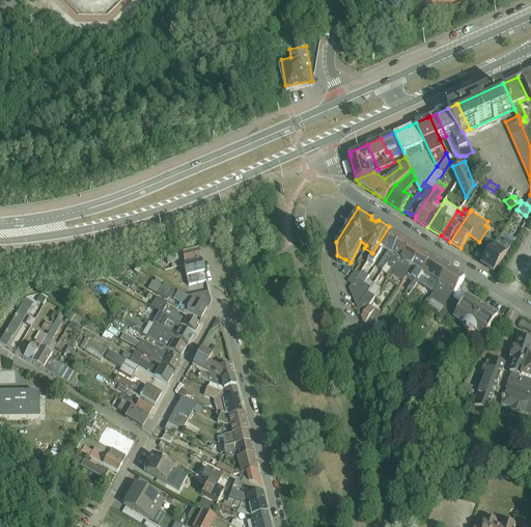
[(372,253),(368,259),(373,262),(383,248),(381,246),(382,245),(386,247),(395,231),(389,226),(372,253)]
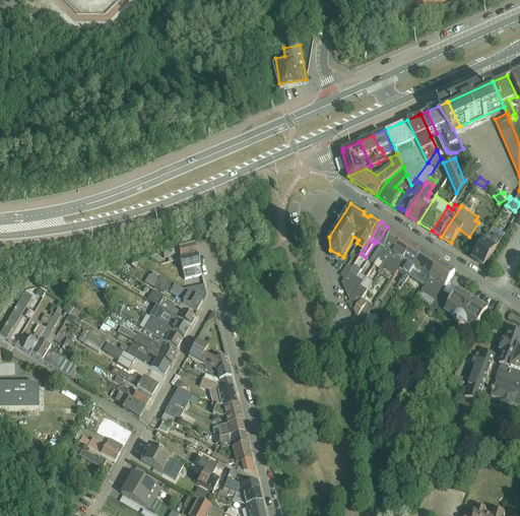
[(381,244),(371,259),(375,261),(394,231),(387,227),(378,242),(381,244)]
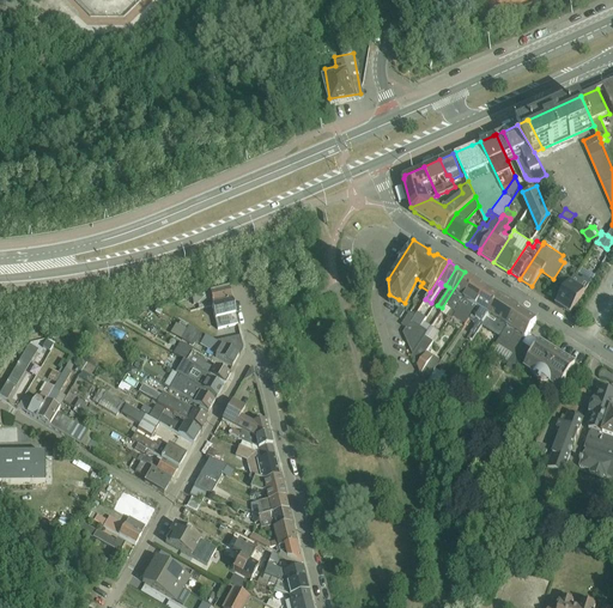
[(575,273),(556,302),(570,311),(593,277),(584,273),(583,275),(576,271),(575,273)]
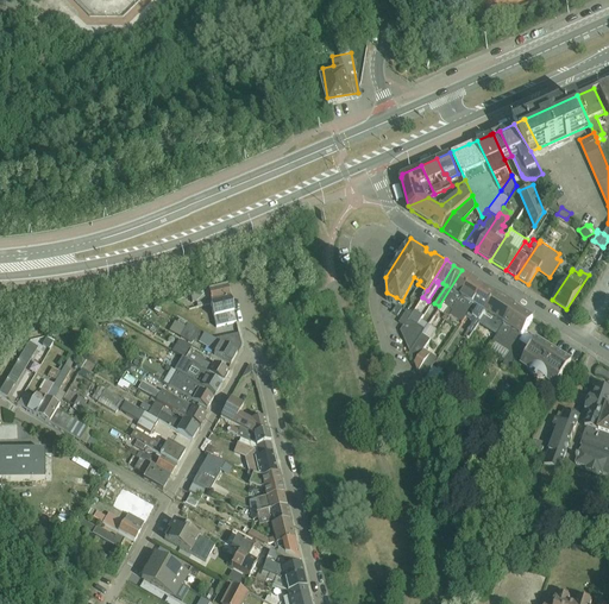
[(439,306),(438,308),(445,313),(443,316),(446,319),(451,313),(458,299),(459,299),(472,277),(462,270),(439,306)]
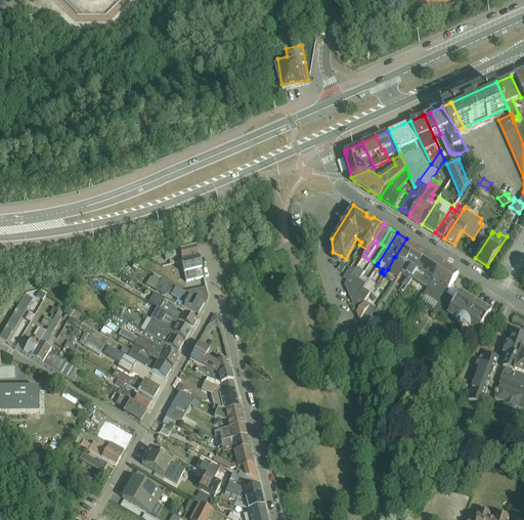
[(394,257),(388,269),(398,276),(401,271),(418,246),(406,239),(395,257),(394,257)]
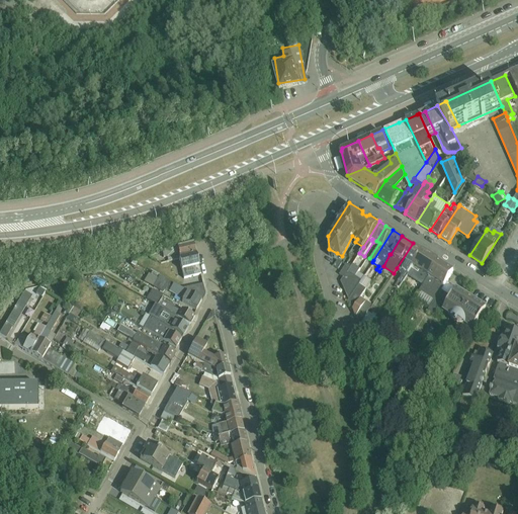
[(179,256),(195,252),(192,241),(162,249),(163,255),(167,254),(168,259),(179,256)]
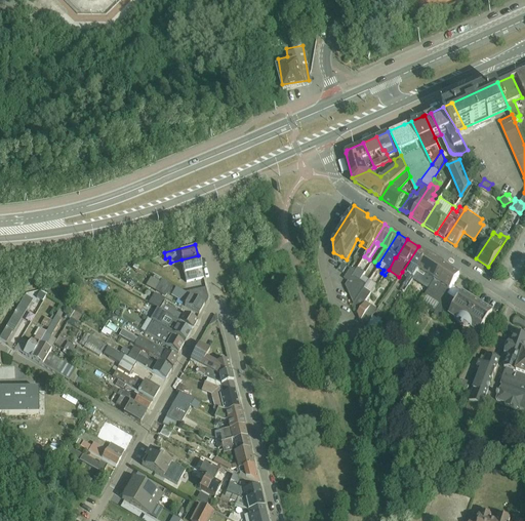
[(408,276),(400,288),(404,290),(413,277),(429,252),(418,246),(402,272),(408,276)]
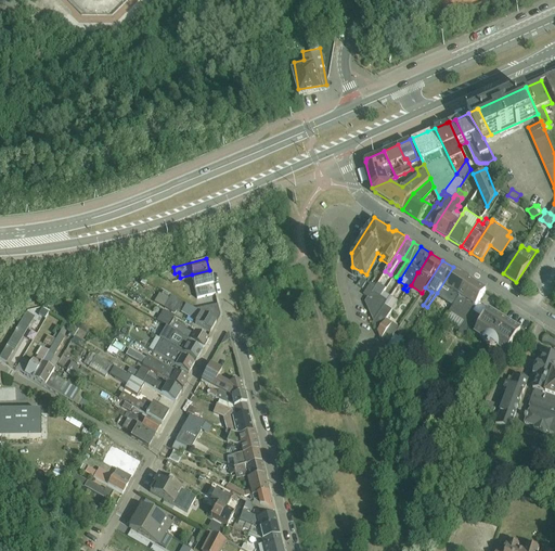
[(361,271),(352,267),(352,271),(359,276),(361,271)]
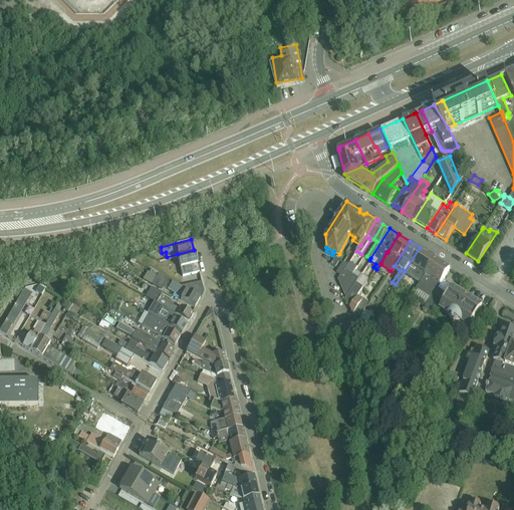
[(420,247),(405,271),(420,281),(435,257),(420,247)]
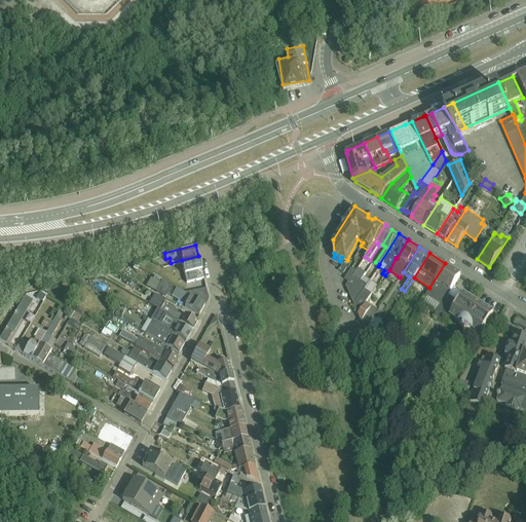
[(198,256),(182,260),(187,280),(203,275),(198,256)]
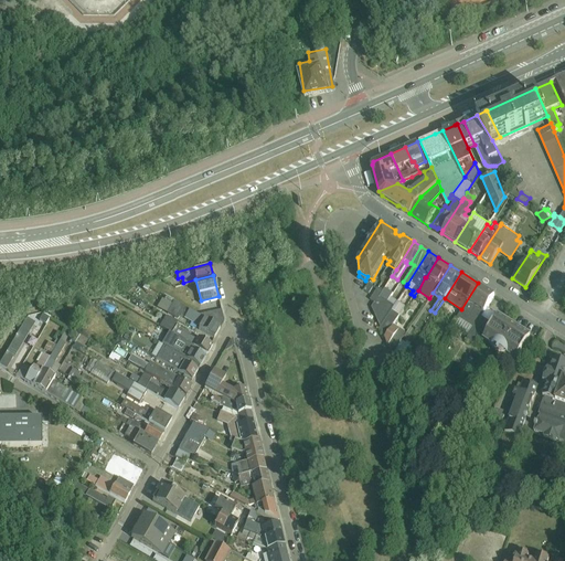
[(459,317),(456,324),(469,332),(466,338),(473,342),(475,339),(479,332),(493,309),(488,305),(494,294),(478,283),(461,309),(457,316),(459,317)]
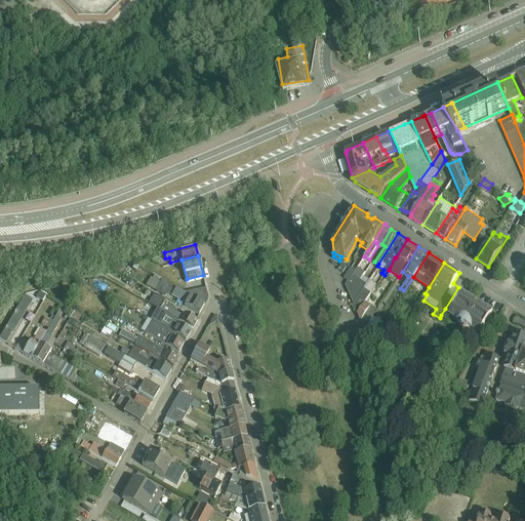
[(154,273),(167,281),(172,272),(158,264),(152,272),(154,273)]
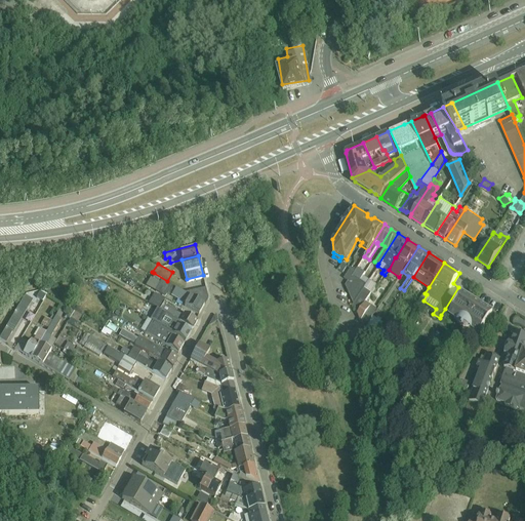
[(350,267),(345,277),(349,279),(346,283),(354,302),(366,282),(360,277),(353,273),(357,268),(352,265),(350,267)]
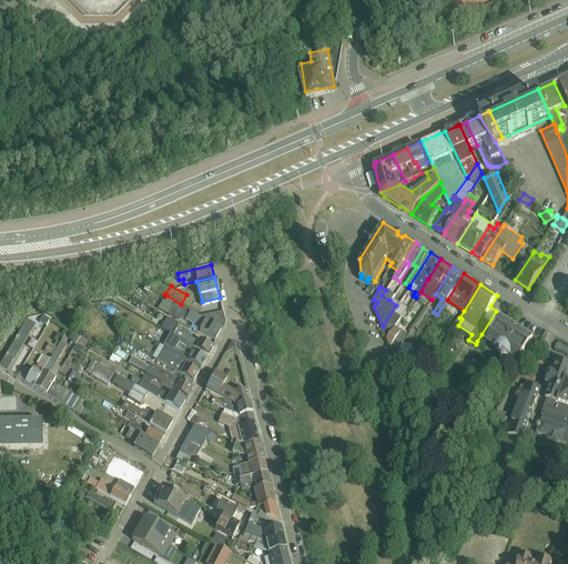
[(181,304),(166,295),(165,298),(163,296),(158,305),(179,319),(181,315),(185,319),(186,316),(191,319),(189,322),(193,324),(194,321),(201,324),(199,328),(215,336),(221,326),(191,310),(181,304)]
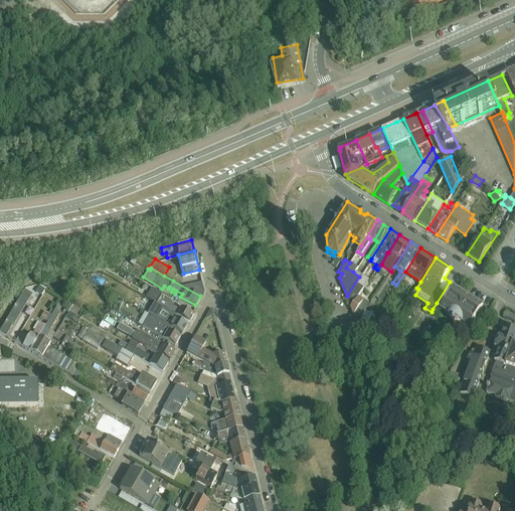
[(359,277),(347,296),(351,305),(359,294),(370,278),(362,273),(359,277)]
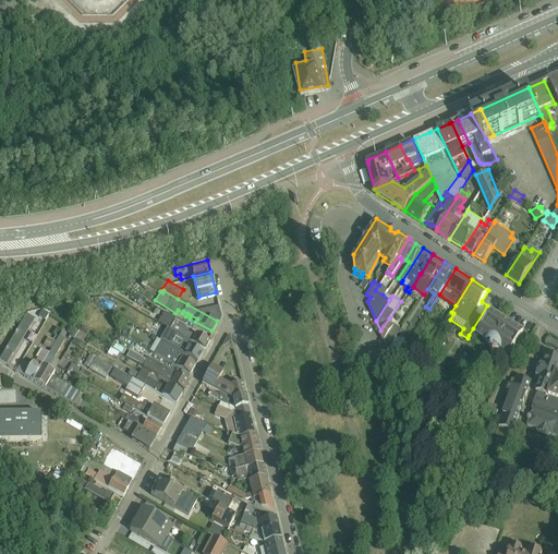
[(487,305),(473,328),(478,332),(477,333),(485,338),(486,339),(487,341),(489,344),(490,346),(493,347),(496,348),(498,348),(500,348),(509,353),(524,329),(487,305)]
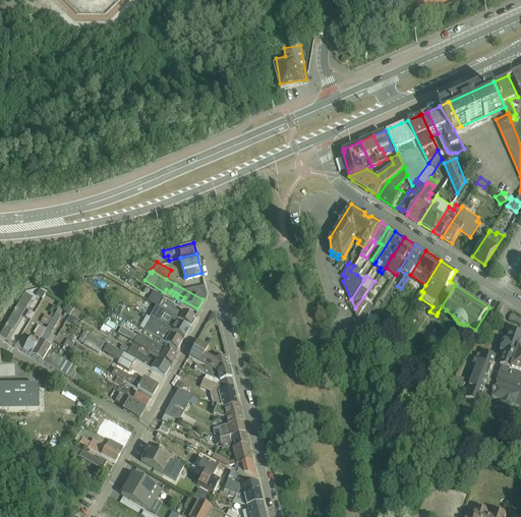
[(40,286),(36,292),(42,295),(45,290),(40,286)]
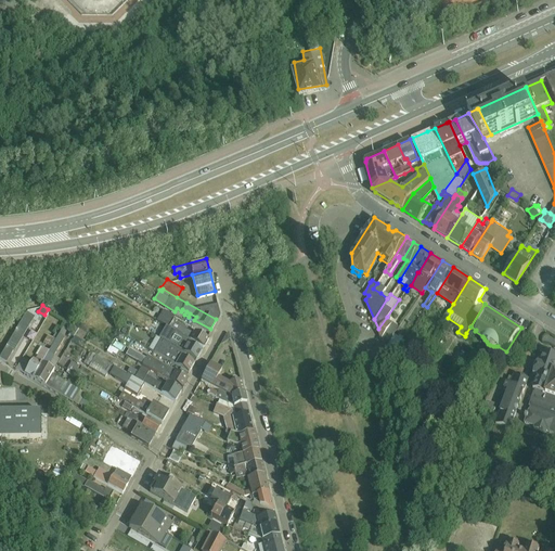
[(175,321),(177,319),(172,317),(175,314),(163,307),(156,318),(165,323),(198,342),(203,345),(208,336),(194,328),(193,331),(185,327),(175,321)]
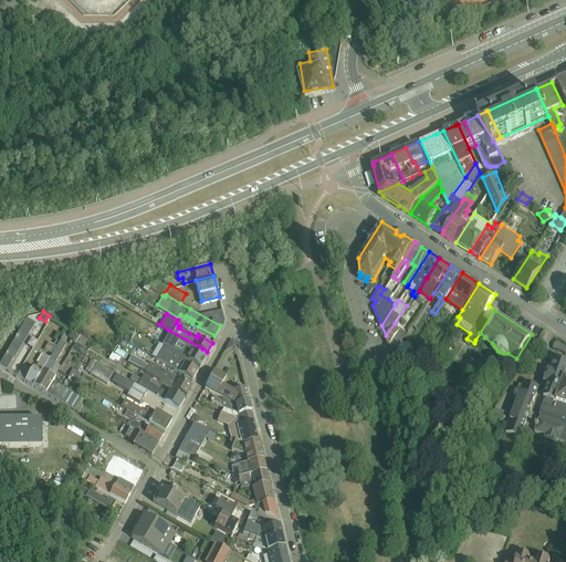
[(27,315),(0,360),(0,364),(6,367),(12,355),(14,355),(35,321),(27,315)]
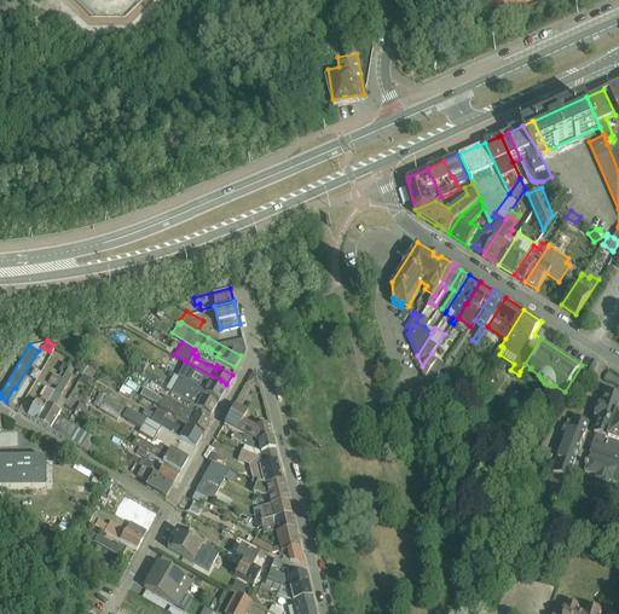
[(432,353),(422,366),(426,376),(438,357),(432,353)]
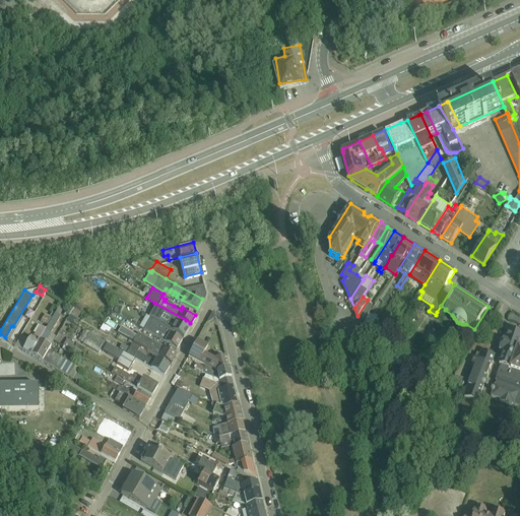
[(61,298),(55,310),(59,313),(66,300),(61,298)]
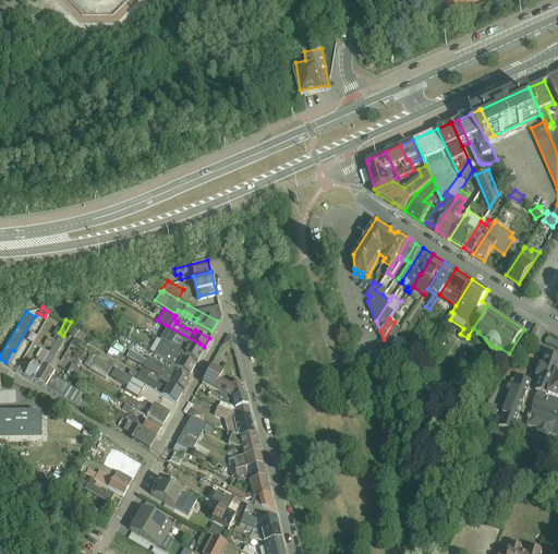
[(395,322),(384,339),(387,347),(401,326),(395,322)]
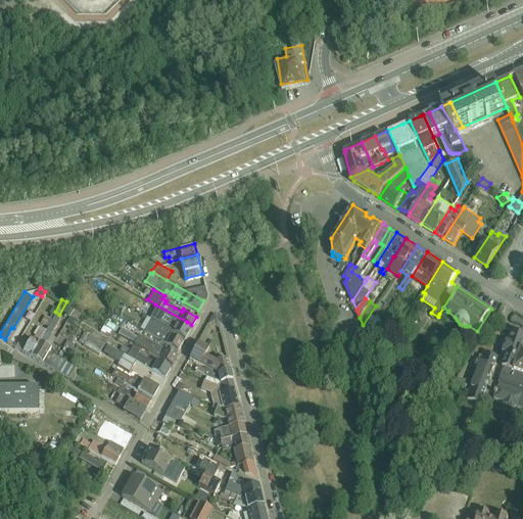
[(117,303),(113,310),(115,311),(119,313),(123,307),(117,303)]
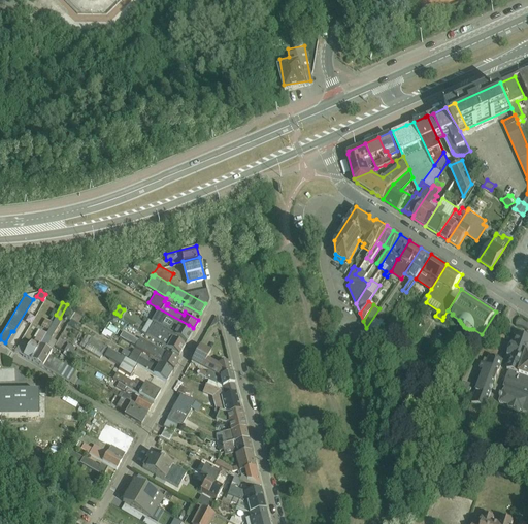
[(151,319),(187,339),(192,331),(187,328),(189,325),(157,307),(151,319)]
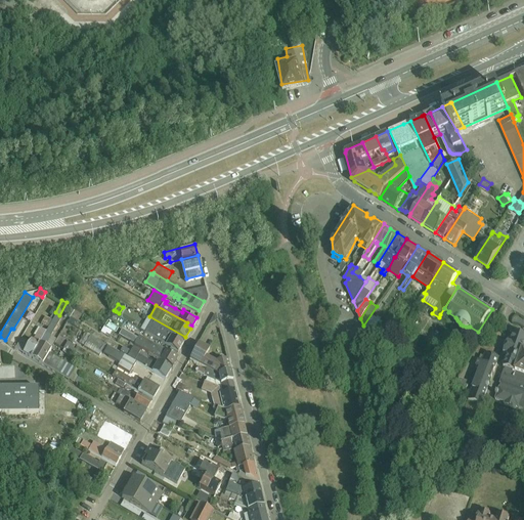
[(48,326),(55,313),(52,311),(49,316),(45,314),(41,320),(48,326)]
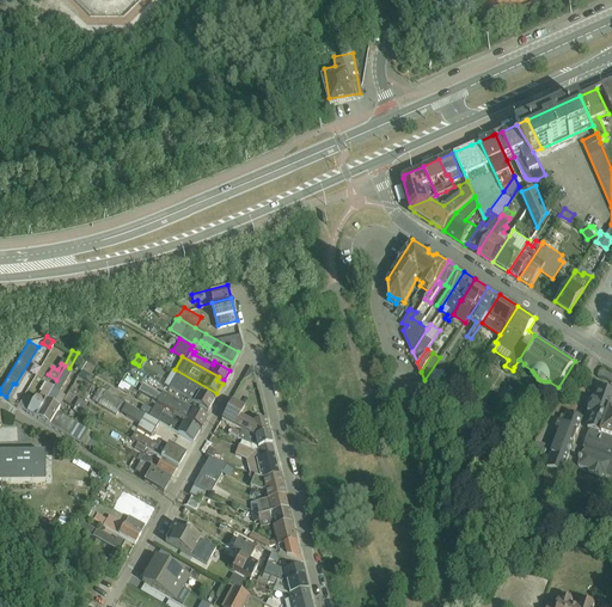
[(54,384),(36,414),(49,422),(56,409),(59,405),(66,393),(59,390),(71,369),(65,366),(56,380),(54,384)]
